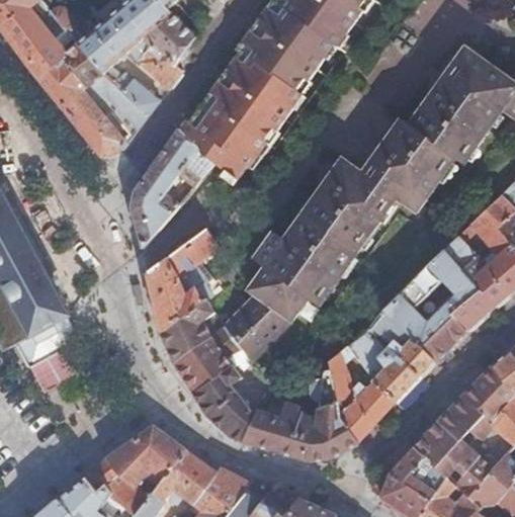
[(29,0),(0,0),(0,29),(36,80),(68,56),(65,55),(59,48),(48,34),(49,33),(45,28),(24,4),(29,0)]
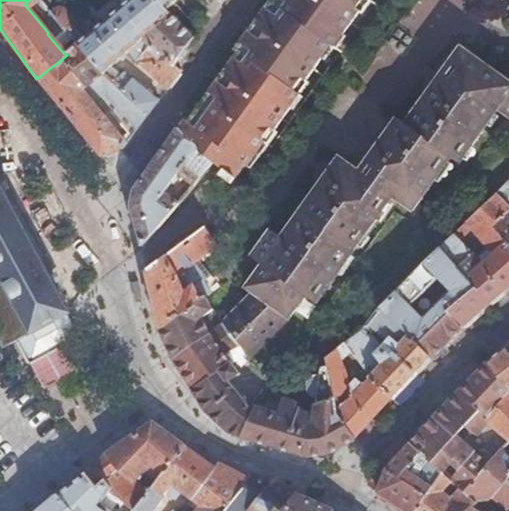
[(75,44),(86,36),(79,27),(75,28),(76,23),(62,7),(52,5),(47,0),(38,0),(54,19),(58,24),(69,37),(75,44)]
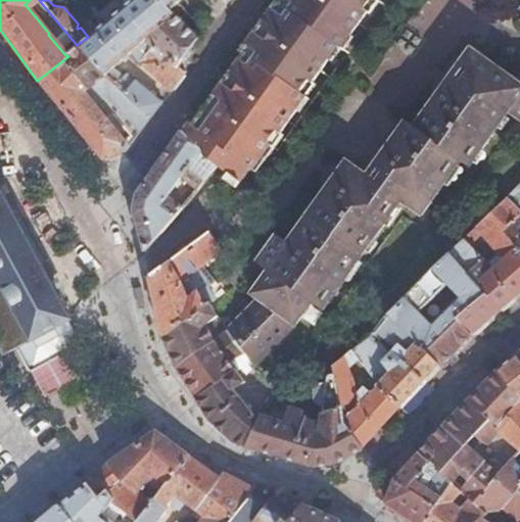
[(168,9),(160,0),(129,0),(88,37),(77,45),(111,83),(148,117),(158,104),(130,73),(125,74),(115,63),(128,53),(135,62),(140,60),(169,92),(181,76),(145,38),(173,14),(168,9)]
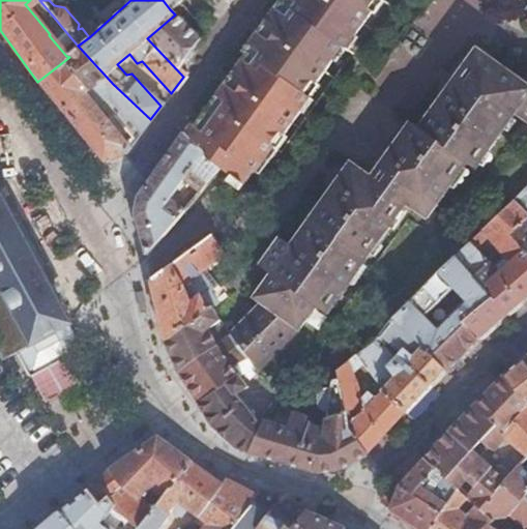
[(163,0),(170,9),(178,3),(180,0),(226,0),(227,1),(228,0),(163,0)]
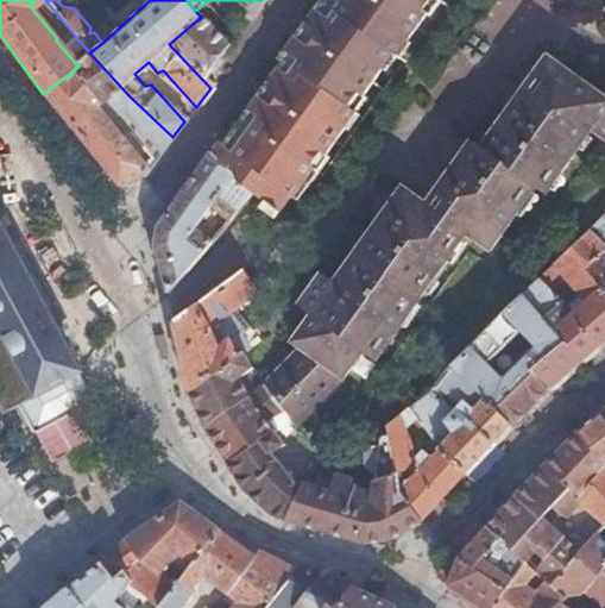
[(323,0),(321,5),(319,2),(298,30),(277,61),(279,62),(259,91),(219,146),(216,144),(214,146),(209,155),(249,195),(262,205),(258,210),(272,219),(309,168),(312,169),(352,112),(347,108),(389,52),(391,56),(432,0),(323,0)]
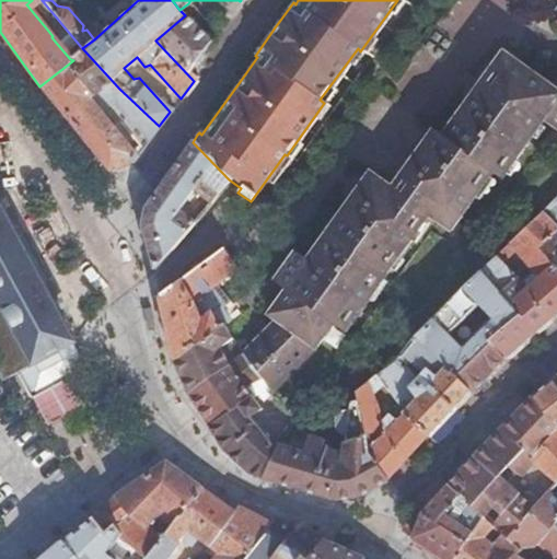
[(188,3),(180,10),(185,15),(188,12),(192,16),(198,14),(188,3)]
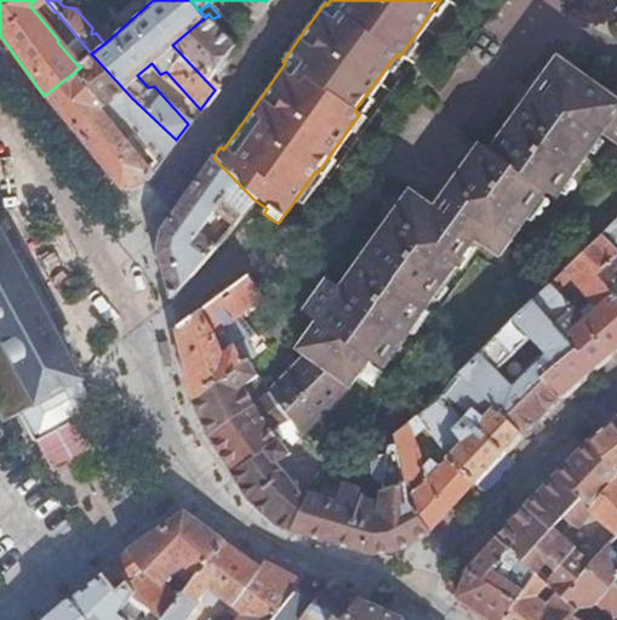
[(230,46),(205,17),(172,45),(215,90),(217,86),(211,79),(220,66),(236,44),(234,41),(230,46)]
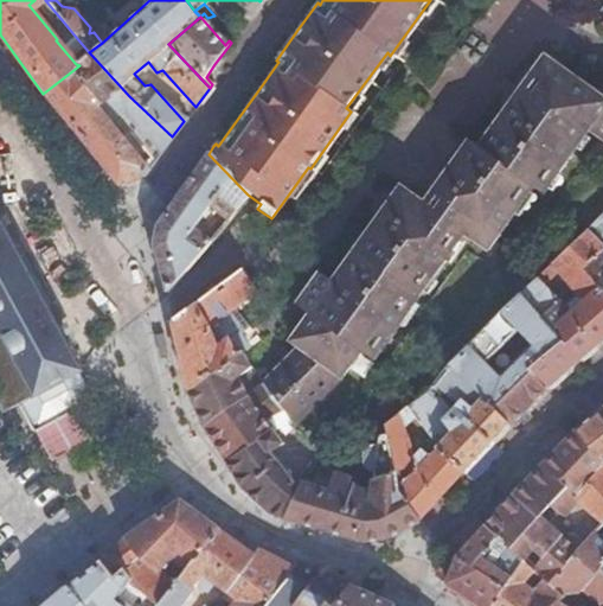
[(64,23),(52,33),(57,39),(69,29),(64,23)]
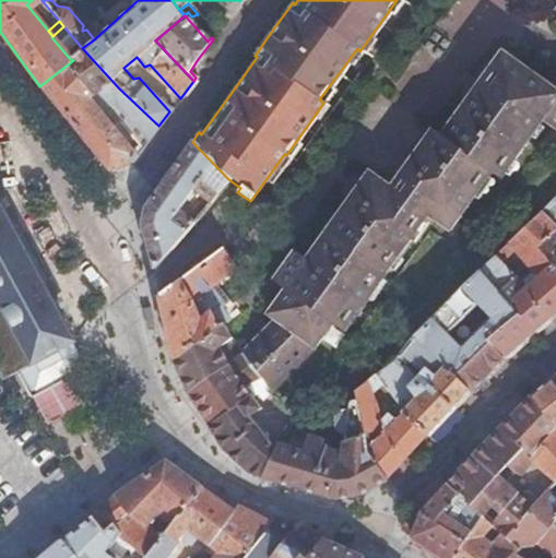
[(63,51),(75,40),(63,26),(52,36),(51,37),(63,51)]
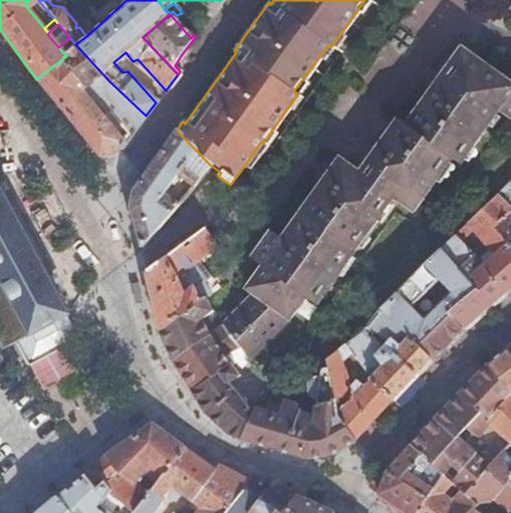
[(109,81),(75,44),(64,54),(67,55),(36,79),(98,157),(121,148),(124,144),(109,122),(114,118),(130,138),(146,115),(109,81)]
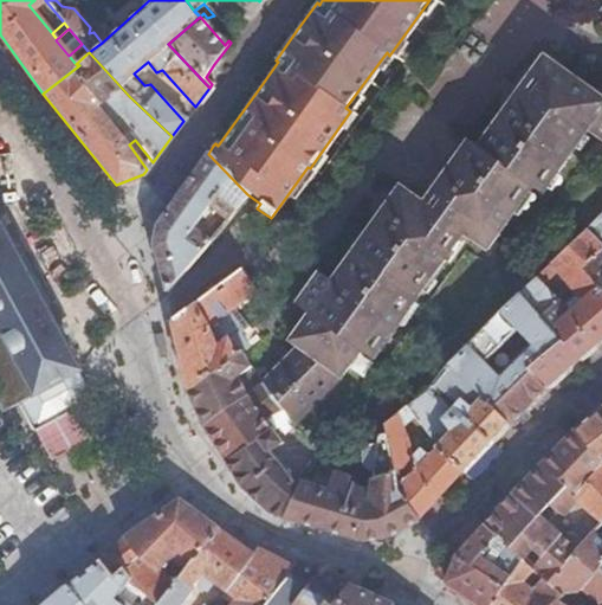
[(601,97),(545,59),(479,149),(470,142),(420,210),(397,192),(329,285),(316,276),(292,308),(305,319),(285,343),(293,349),(259,385),(278,410),(289,425),(305,409),(329,388),(350,360),(362,369),(455,242),(478,257),(523,193),(532,201),(580,136),(601,152),(601,97)]
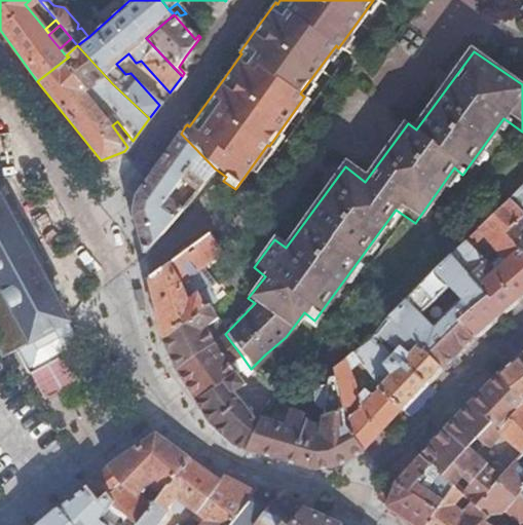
[(181,134),(177,129),(175,132),(180,135),(156,167),(137,195),(132,213),(142,256),(180,210),(164,196),(179,178),(195,191),(204,181),(215,169),(181,134)]
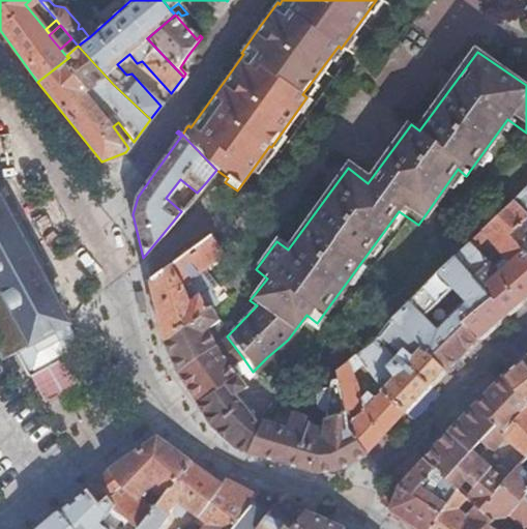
[(517,304),(526,295),(526,251),(507,227),(523,213),(526,209),(526,208),(526,185),(480,229),(488,238),(503,258),(493,267),(474,248),(467,241),(454,254),(485,288),(457,314),(480,338),(517,304)]
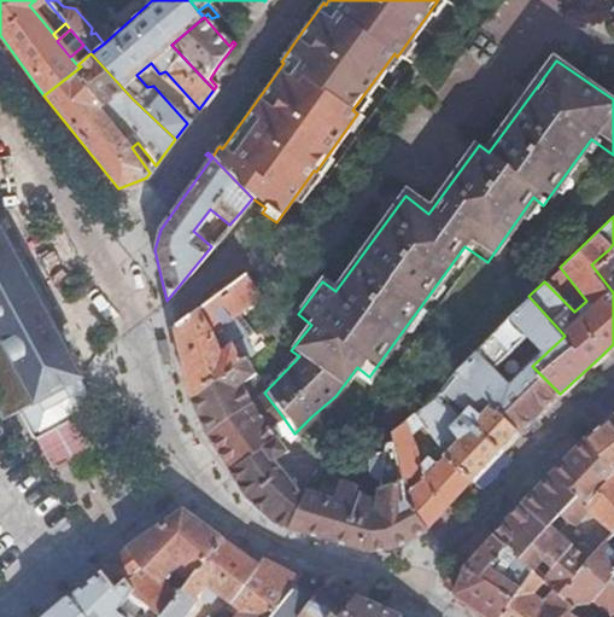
[(0,335),(36,401),(79,376),(50,322),(0,232),(0,335)]
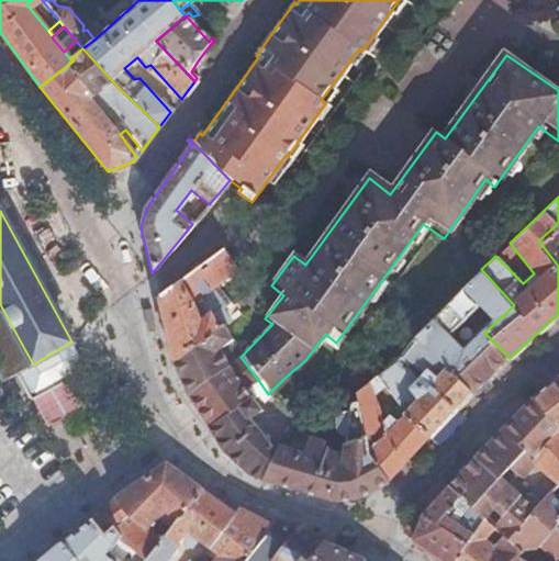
[(558,231),(555,226),(538,240),(558,266),(558,231)]
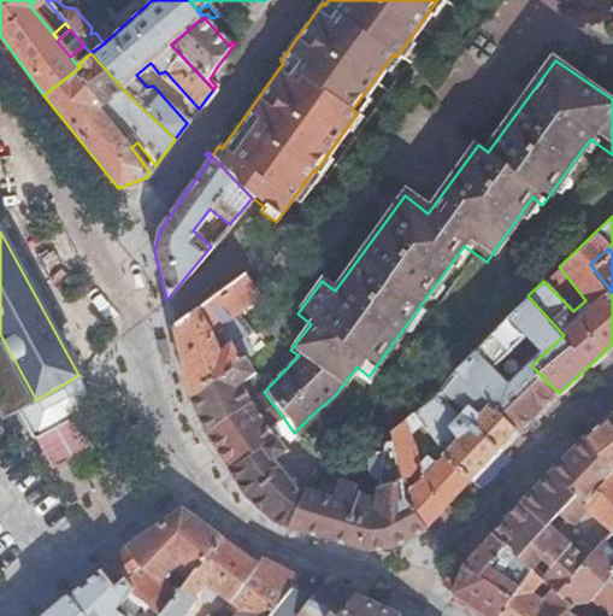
[(567,277),(559,267),(543,281),(552,289),(567,277)]
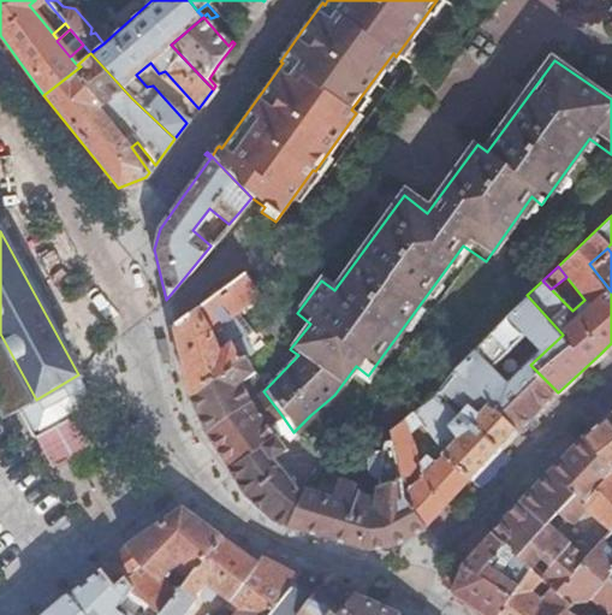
[(208,301),(197,308),(209,336),(236,317),(233,314),(259,296),(244,273),(219,291),(208,301)]
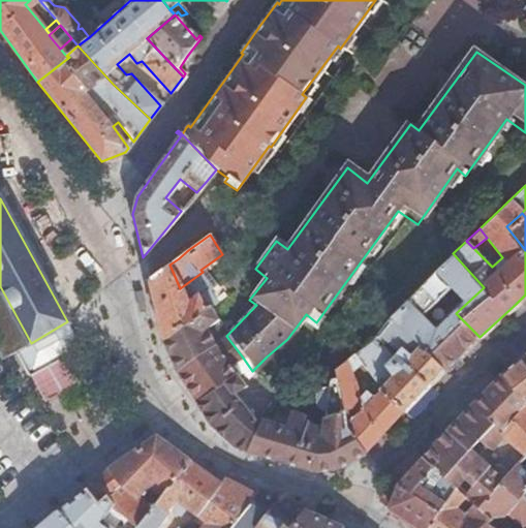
[(480,337),(456,313),(484,287),(453,253),(390,315),(444,372),(459,356),(480,337)]
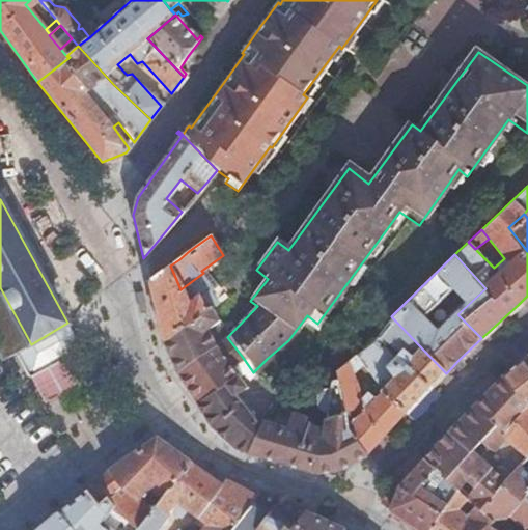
[(170,266),(148,283),(155,308),(163,341),(194,319),(181,289),(170,266)]
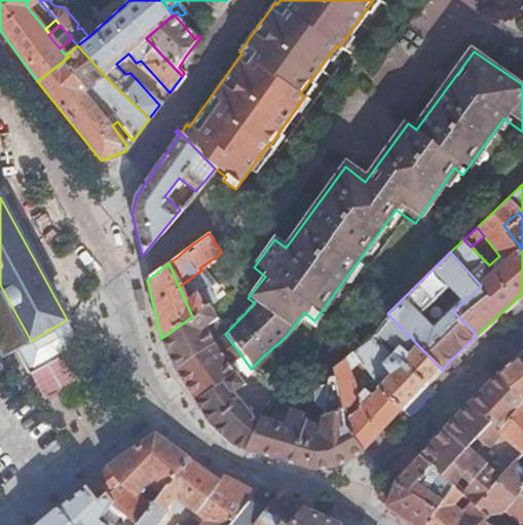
[(179,287),(192,316),(206,306),(213,301),(204,292),(212,284),(201,270),(179,287)]
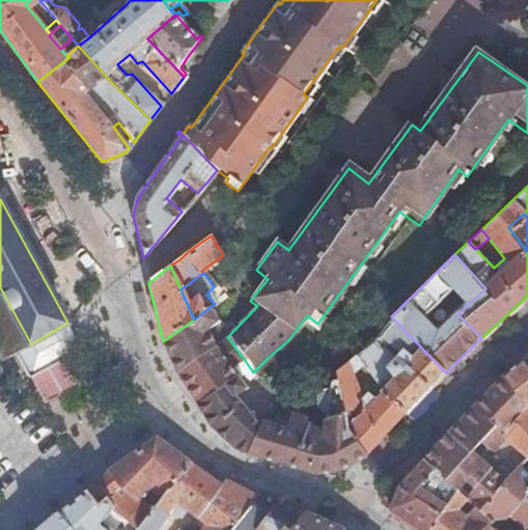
[(0,317),(18,352),(31,344),(0,287),(0,317)]
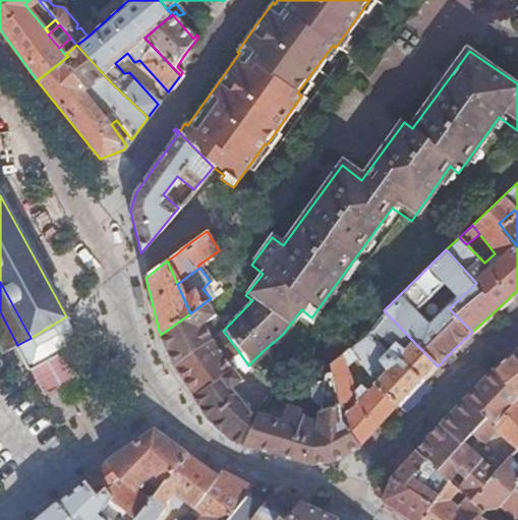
[(202,325),(210,340),(220,333),(208,303),(212,299),(211,298),(204,303),(213,316),(202,325)]
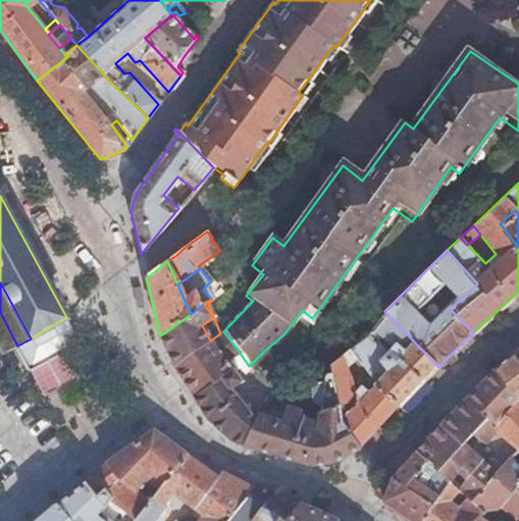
[(191,314),(160,335),(165,347),(172,367),(210,341),(202,325),(213,317),(204,304),(191,314)]
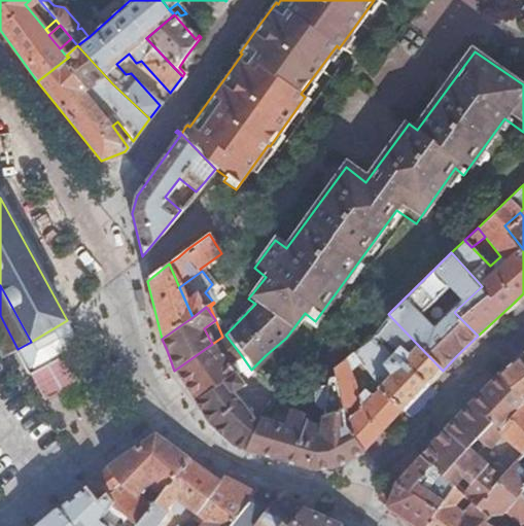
[(376,380),(400,410),(416,393),(439,370),(441,372),(443,371),(388,314),(376,330),(380,334),(397,350),(389,357),(377,344),(375,345),(373,342),(369,339),(353,352),(360,361),(376,380)]
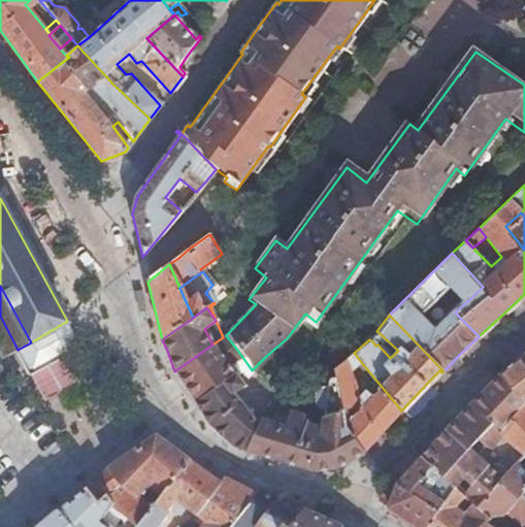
[(0,342),(2,347),(18,350),(0,316),(0,342)]
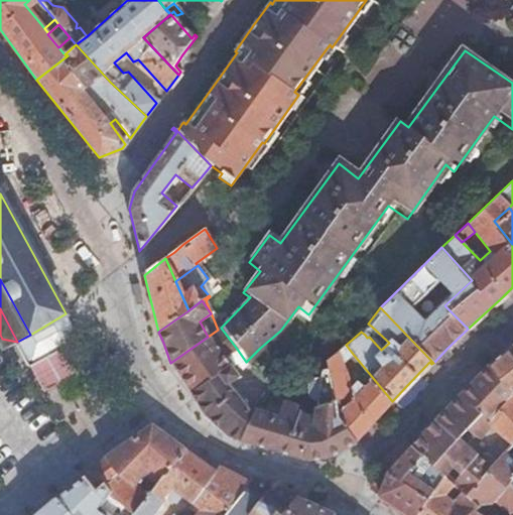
[(17,342),(29,363),(78,337),(66,313),(30,335),(17,342)]
